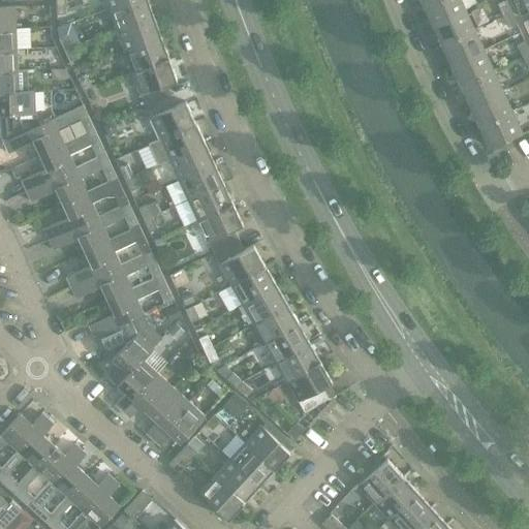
[(105,0),(110,9),(135,0),(105,0)]
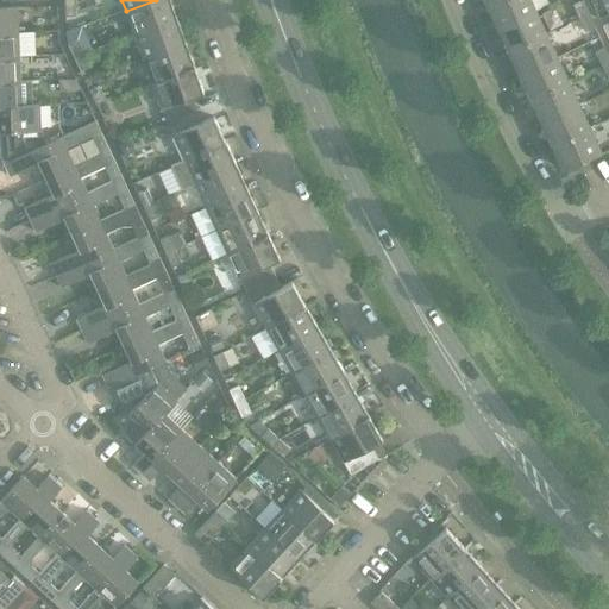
[(170,0),(156,0),(126,11),(136,35),(177,19),(170,0)]
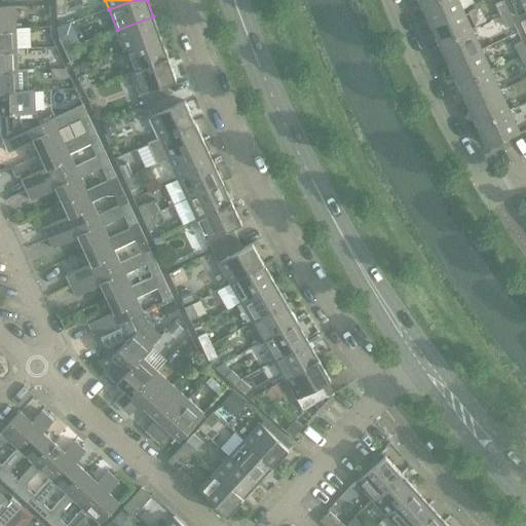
[(458,0),(430,0),(421,4),(430,25),(463,9),(458,0)]
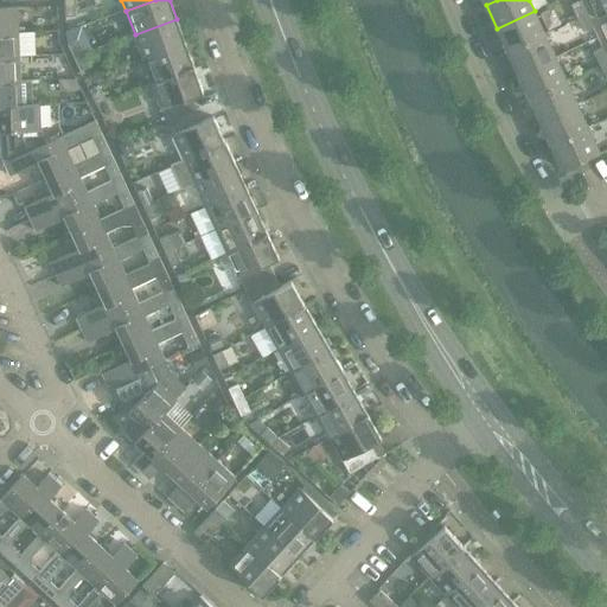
[(573,6),(579,19),(588,14),(582,1),(573,6)]
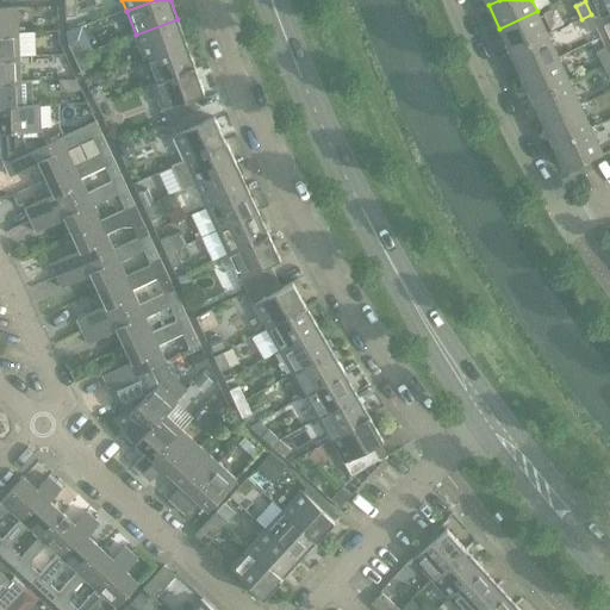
[(75,2),(66,2),(66,18),(76,17),(75,2)]
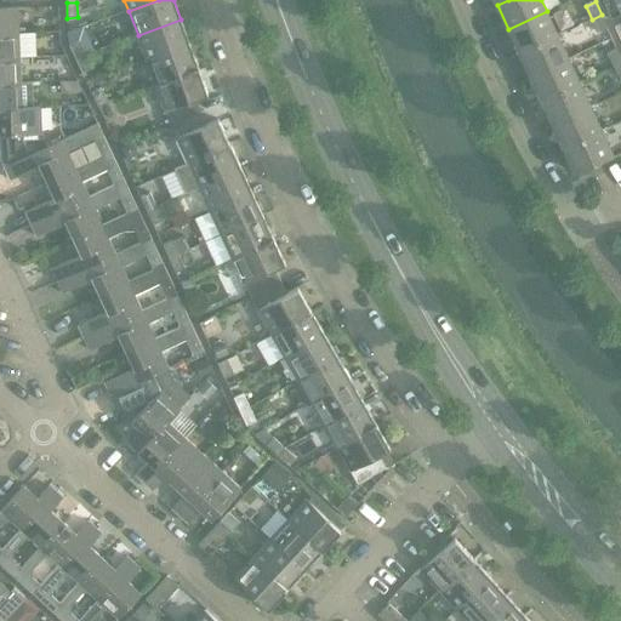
[(0,34),(18,34),(18,9),(0,9),(0,34)]
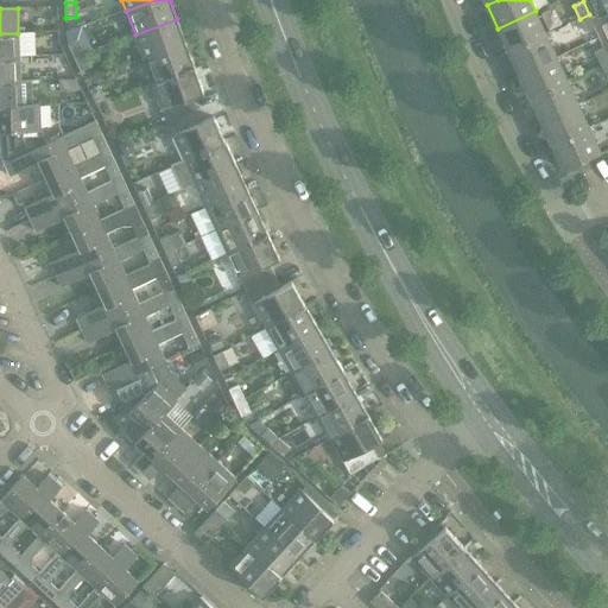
[(536,11),(498,29),(508,51),(546,35),(536,11)]
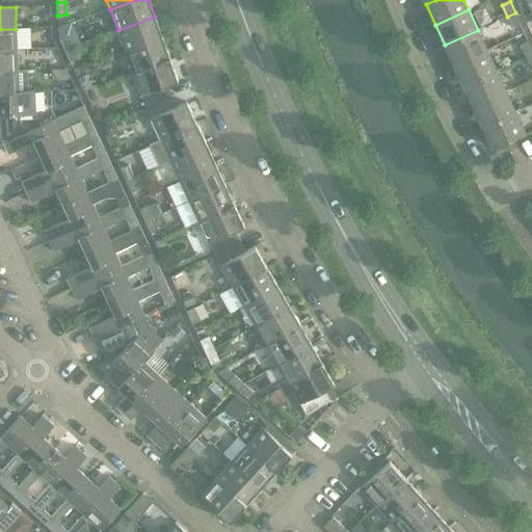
[(515,12),(507,17),(512,28),(521,24),(515,12)]
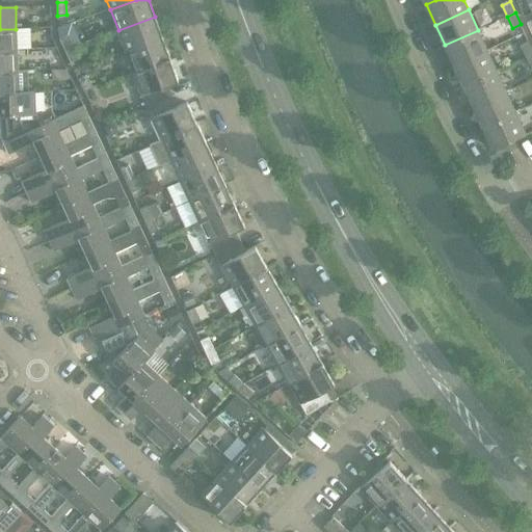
[(155,17),(118,30),(126,52),(163,38),(155,17)]
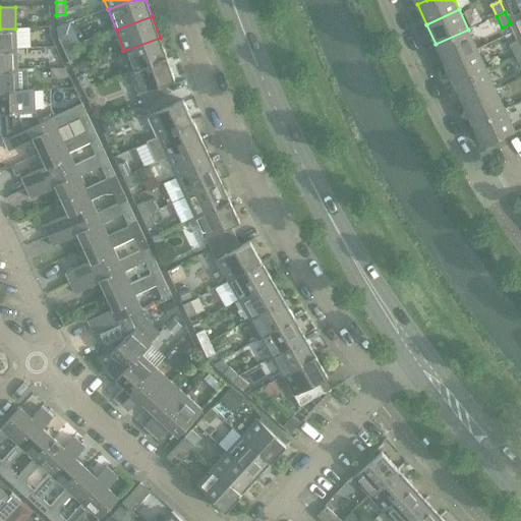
[(15,29),(0,29),(0,49),(16,49),(15,29)]
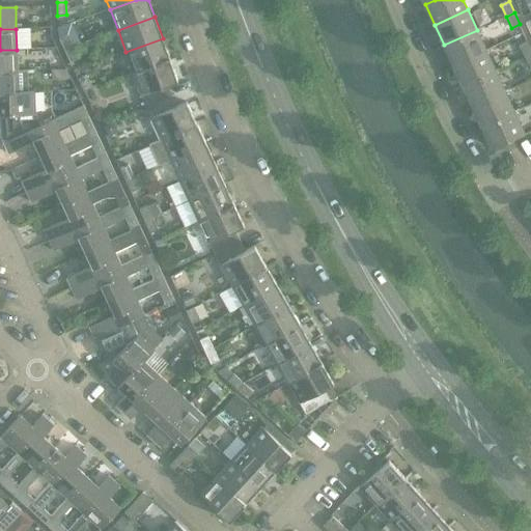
[(477,30),(444,45),(454,65),(486,51),(477,30)]
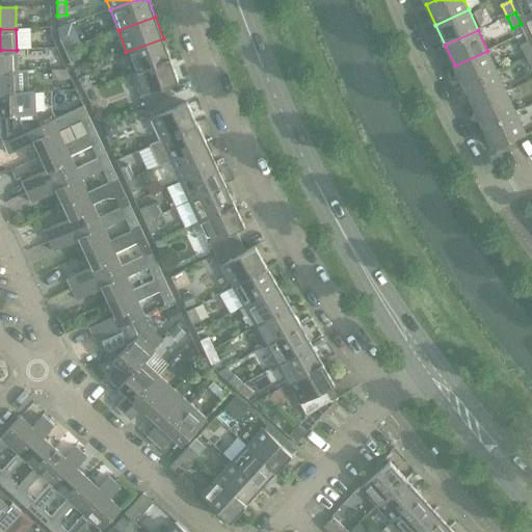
[(60,38),(65,51),(74,47),(69,35),(60,38)]
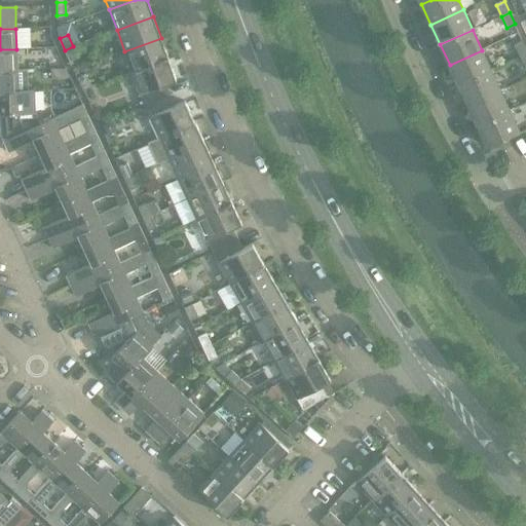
[(161,38),(124,51),(132,72),(168,59),(161,38)]
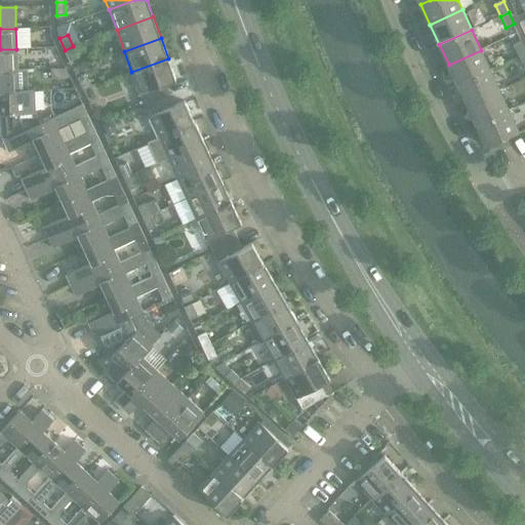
[(514,46),(520,56),(524,53),(524,47),(521,41),(514,46)]
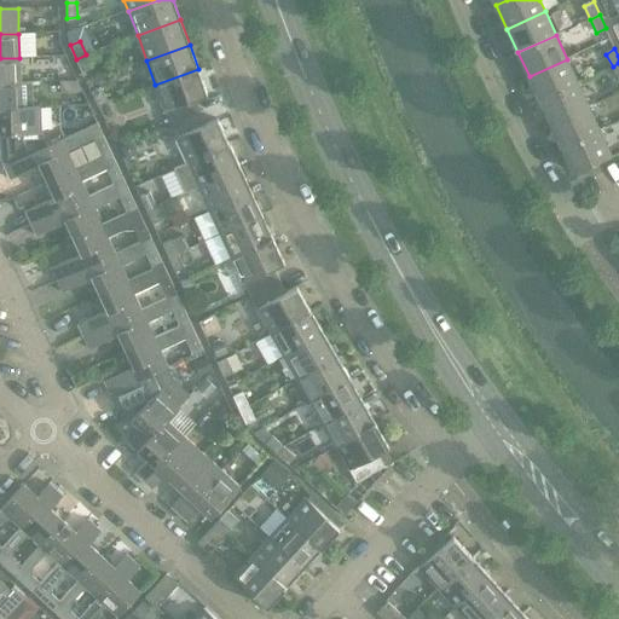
[(86,55),(76,59),(82,73),(92,69),(86,55)]
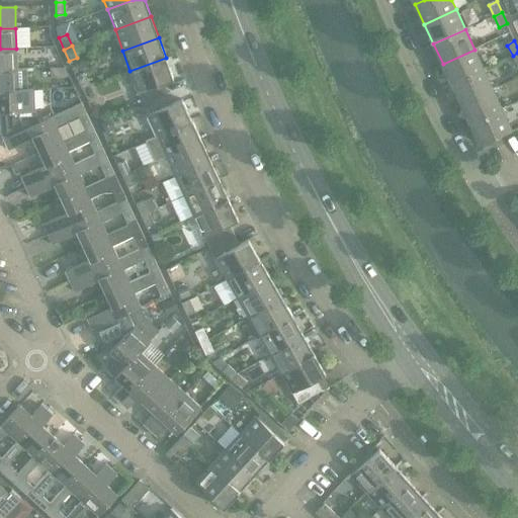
[(0,70),(17,69),(16,49),(0,49),(0,70)]
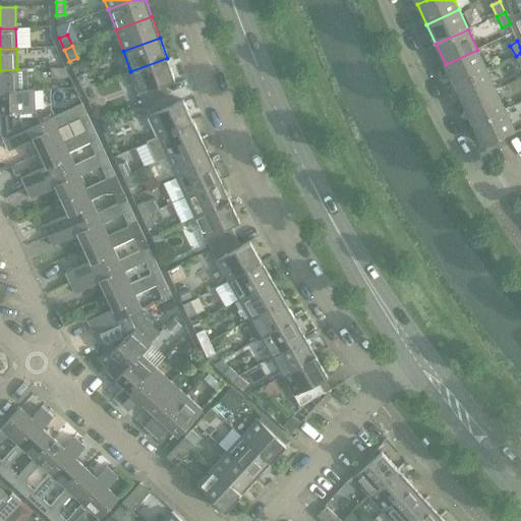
[(477,50),(446,64),(455,84),(486,69),(477,50)]
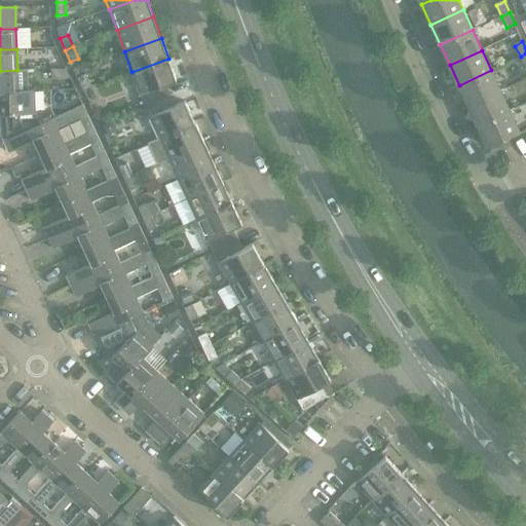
[(168,59),(132,72),(140,94),(145,106),(172,95),(166,84),(177,80),(168,59)]
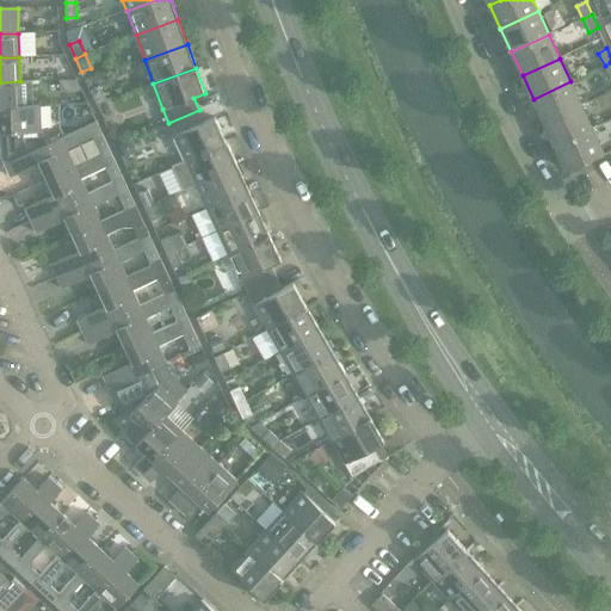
[(20,81),(0,82),(0,106),(22,106),(22,105),(20,81)]
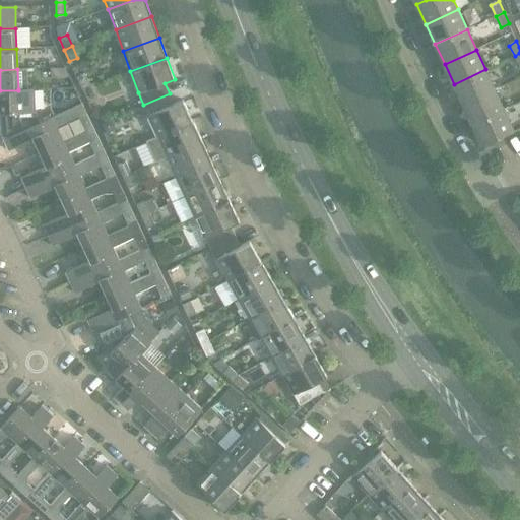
[(485,69),(454,84),(463,105),(495,89),(485,69)]
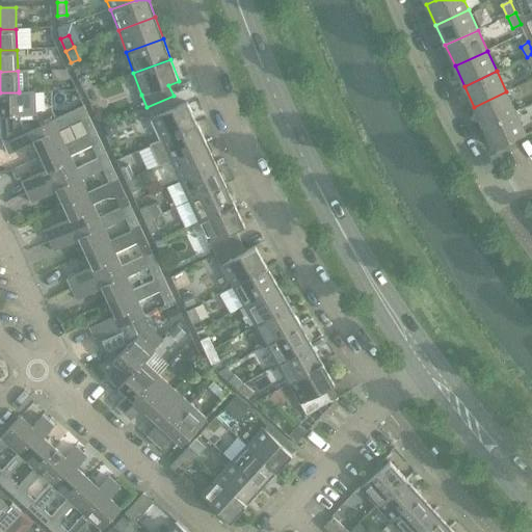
[(87,76),(79,80),(84,91),(92,88),(87,76)]
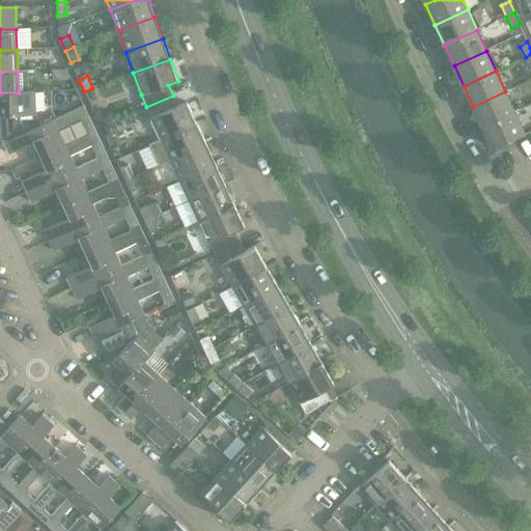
[(19,92),(0,92),(0,133),(4,143),(42,127),(42,126),(35,113),(34,91),(19,91),(19,92)]
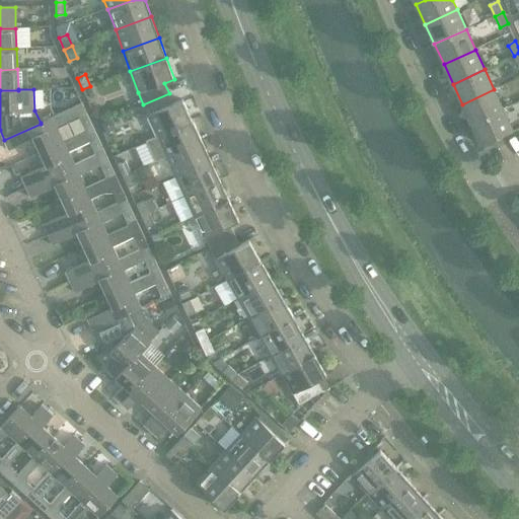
[(494,89),(462,104),(471,124),(503,109),(494,89)]
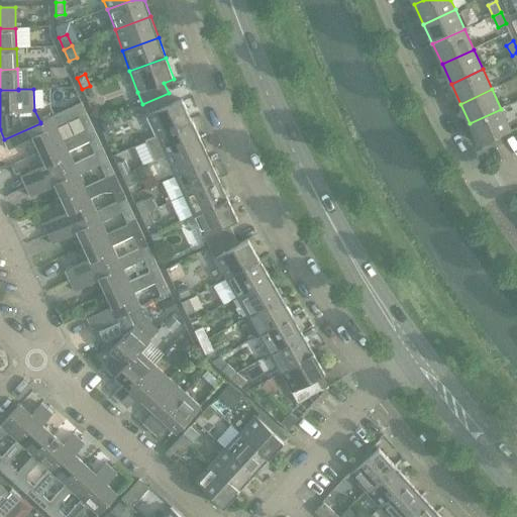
[(169,93),(142,104),(147,115),(157,136),(192,120),(182,100),(173,104),(169,93)]
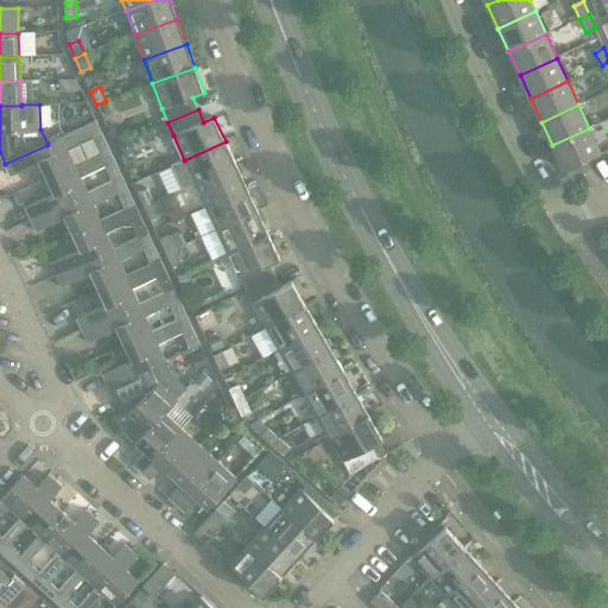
[(48,145),(5,164),(11,177),(40,164),(48,179),(109,150),(96,121),(48,144),(48,145)]
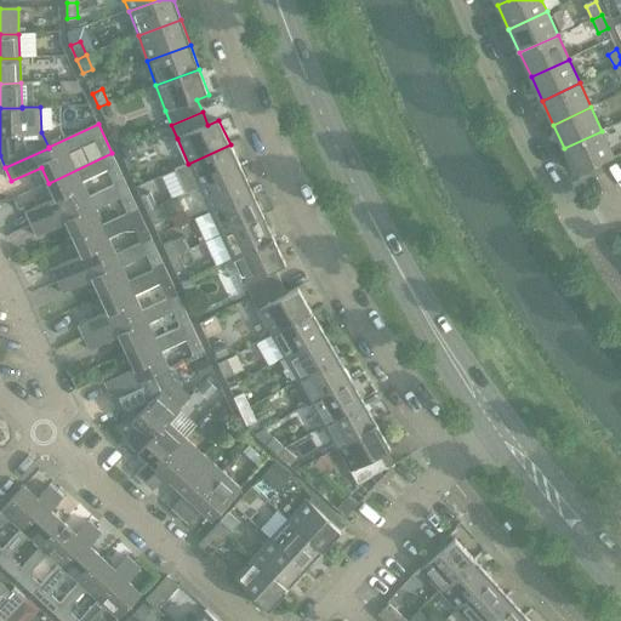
[(602,131),(564,148),(575,174),(614,155),(602,131)]
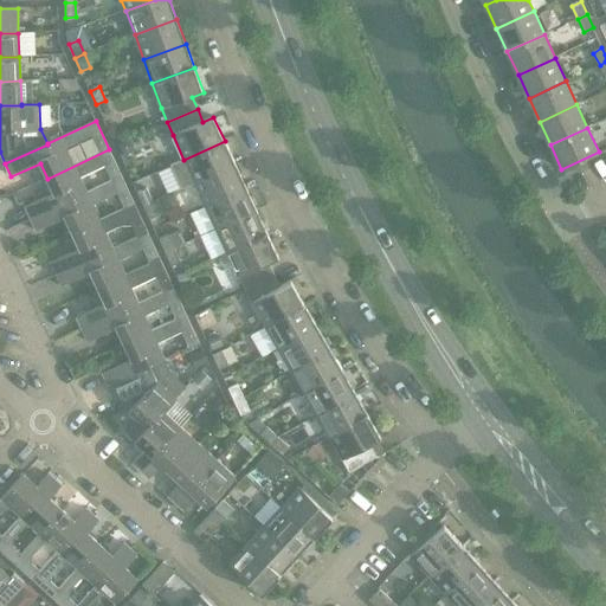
[(130,139),(118,144),(123,155),(130,152),(133,144),(130,139)]
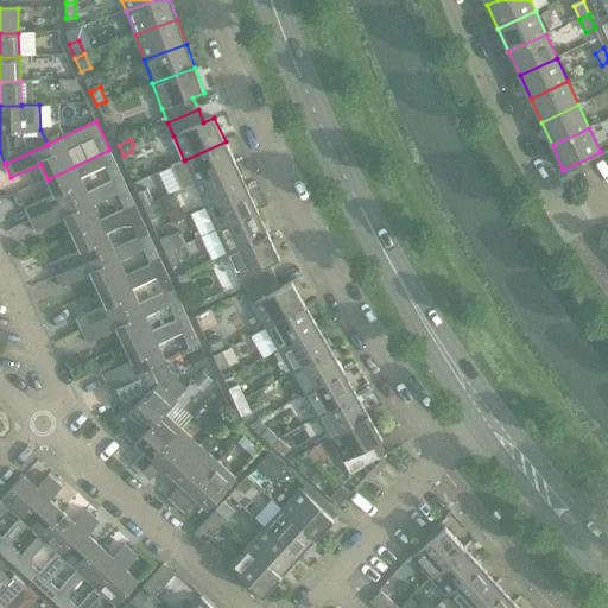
[(226,141),(184,160),(195,184),(236,165),(226,141)]
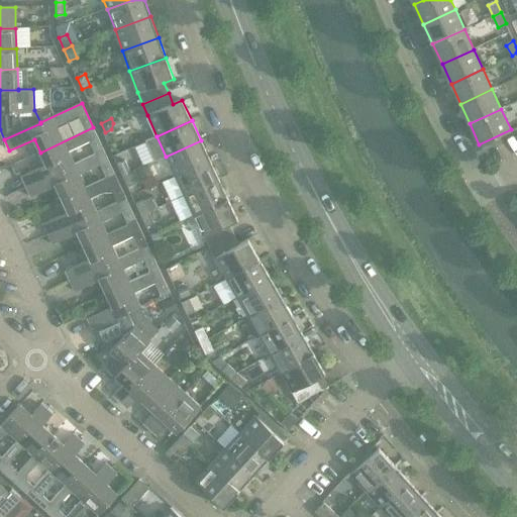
[(21,177),(26,187),(104,150),(93,127),(40,152),(46,166),(21,177)]
